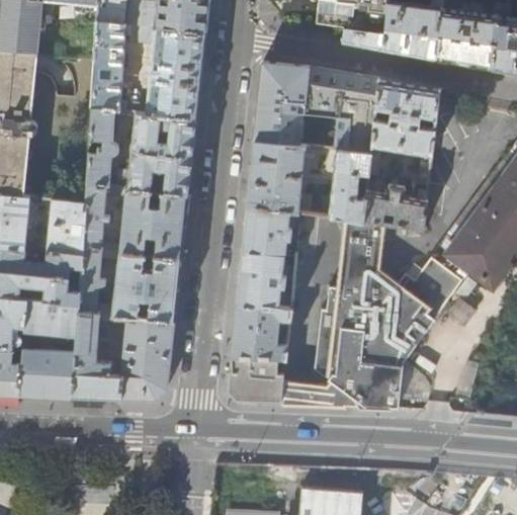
[(0,51),(37,55),(41,0),(62,0),(98,3),(98,0),(0,0),(0,51)]
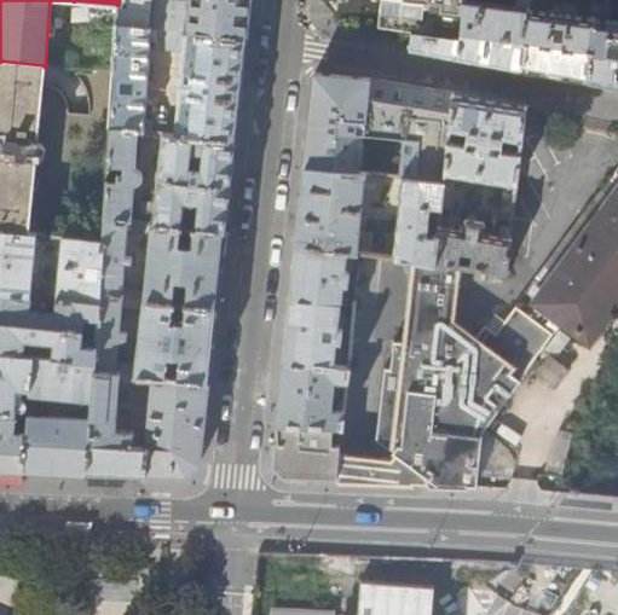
[(248,0),(117,0),(117,4),(116,28),(244,42),(248,0)]
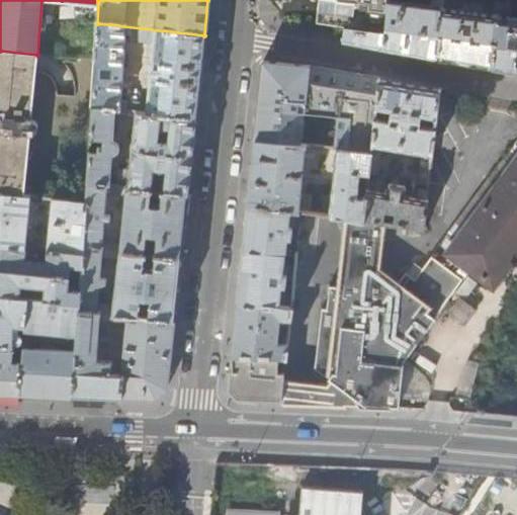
[(321,0),(319,16),(329,18),(344,19),(343,30),(383,35),(386,5),(386,0),(321,0)]
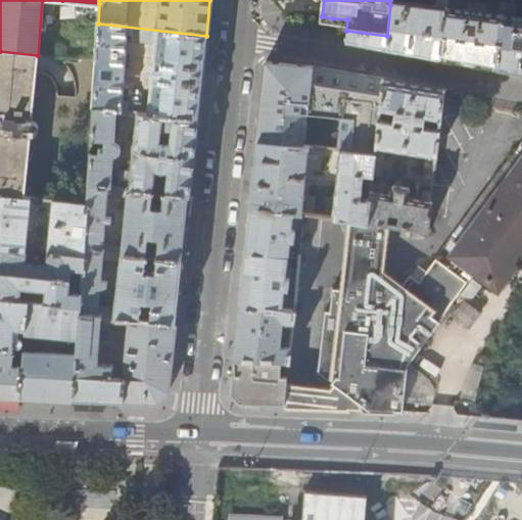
[(436,0),(435,10),(390,5),(387,36),(346,31),(344,44),(405,54),(439,60),(447,1),(441,0),(436,0)]
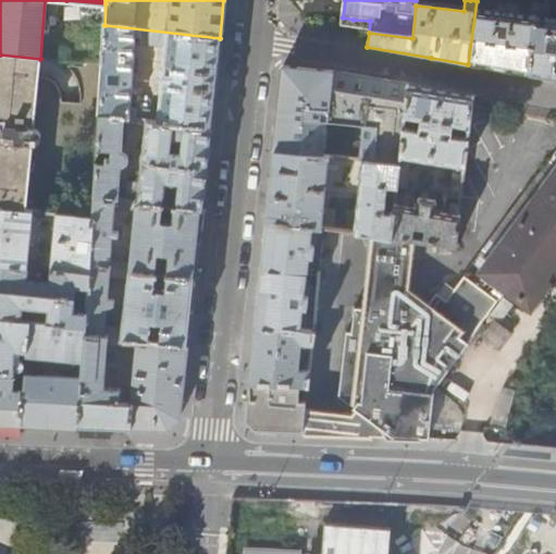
[(533,8),(477,1),(468,64),(496,70),(524,74),(533,8)]
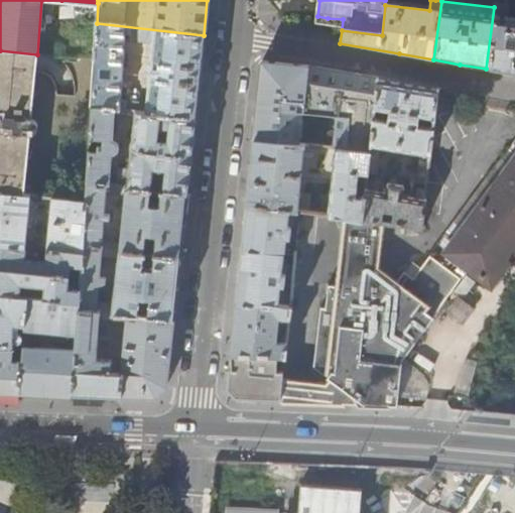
[(514,20),(506,19),(508,8),(494,7),(486,69),(510,73),(514,74),(514,20)]
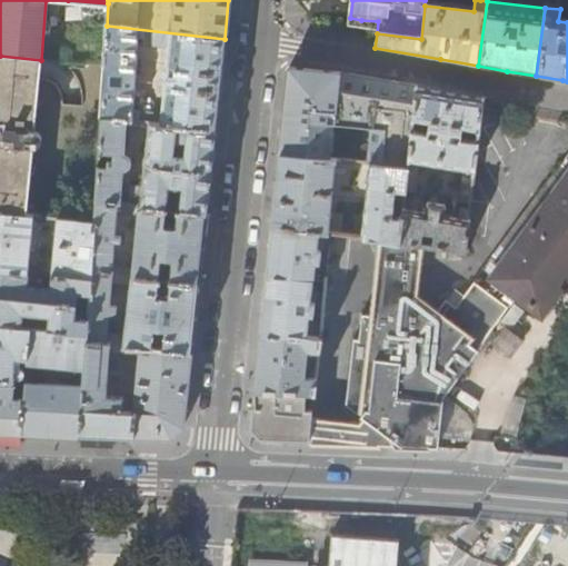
[(215,132),(225,39),(107,26),(103,65),(105,65),(101,121),(215,132)]
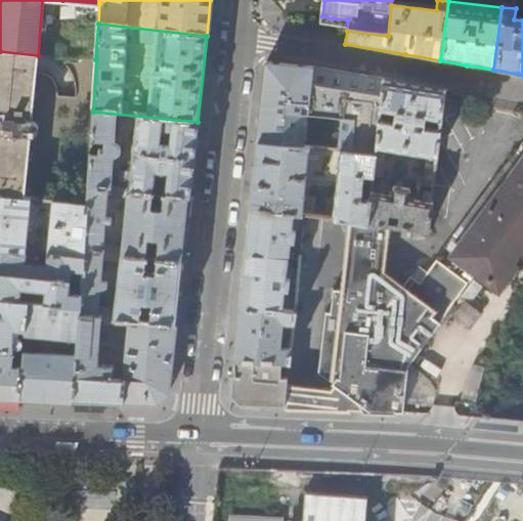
[(0,198),(25,201),(38,55),(0,51),(0,198)]
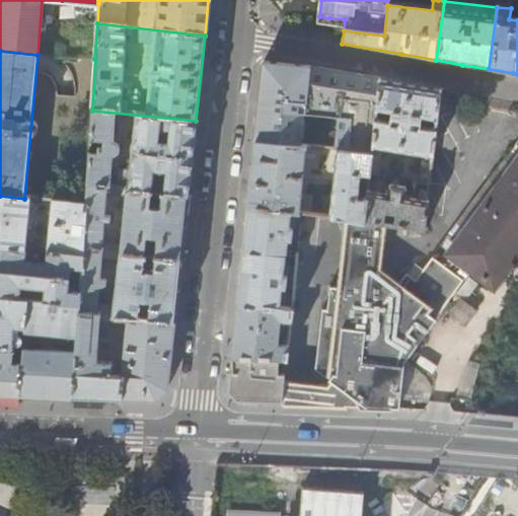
[(337,120),(335,151),(336,151),(370,154),(371,148),(379,81),(325,71),(309,69),(265,64),(263,66),(260,87),(254,142),(301,147),(304,117),(337,120)]
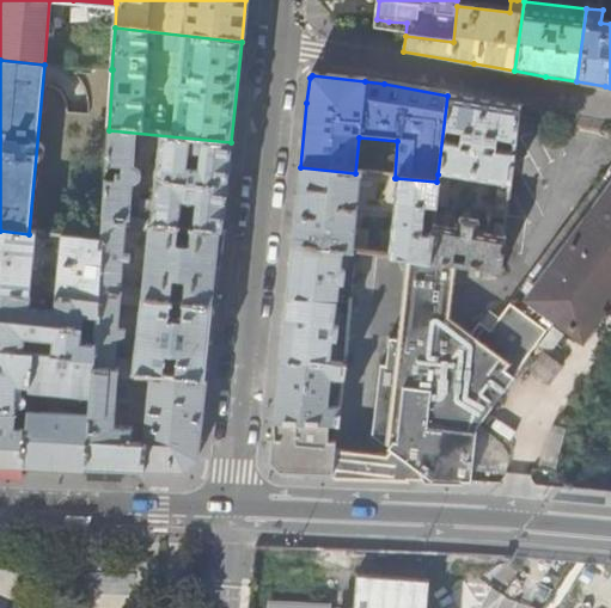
[(484,102),(447,96),(438,174),(498,184),(496,194),(495,192),(492,217),(505,220),(517,120),(519,108),(484,102)]
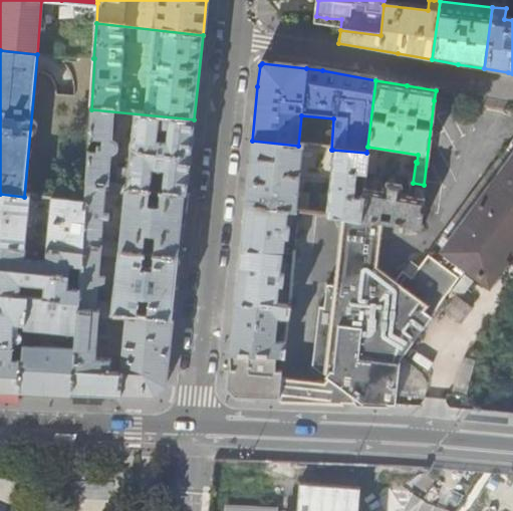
[(189,164),(194,119),(91,109),(89,141),(101,142),(100,148),(96,147),(95,154),(88,153),(86,184),(107,186),(110,156),(111,156),(112,156),(113,155),(114,155),(115,154),(116,153),(117,152),(117,150),(117,149),(117,148),(116,147),(116,145),(115,144),(114,144),(113,143),(112,142),(111,142),(113,117),(134,119),(127,173),(116,172),(115,187),(186,195),(189,164)]
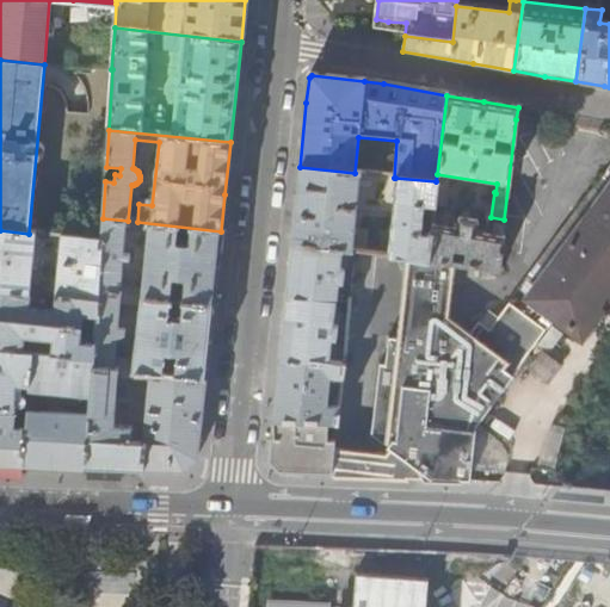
[(355,173),(300,167),(295,210),(291,245),(339,251),(353,254),(353,253),(364,254),(367,233),(353,231),(358,187),(369,189),(371,175),(355,173)]
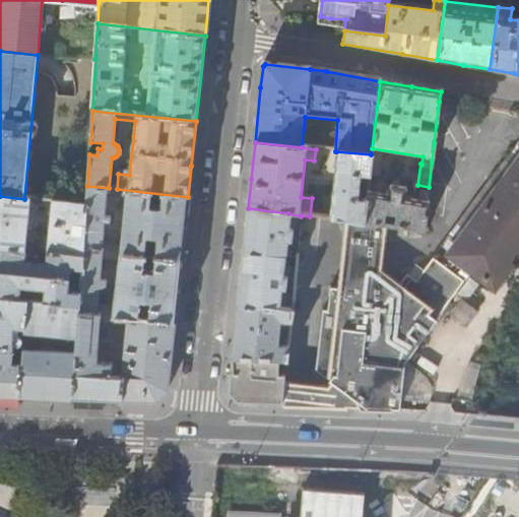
[(371,155),(371,154),(336,151),(329,218),(339,220),(363,222),(366,200),(355,199),(359,175),(369,176),(371,155)]
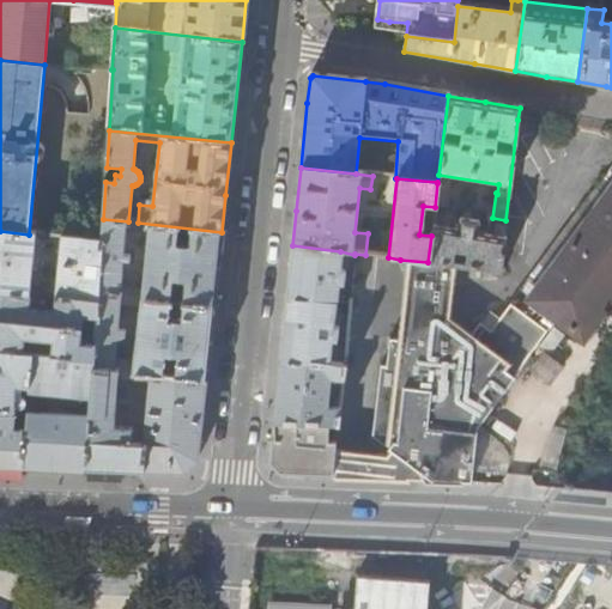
[(447,184),(437,183),(435,207),(443,208),(447,184)]
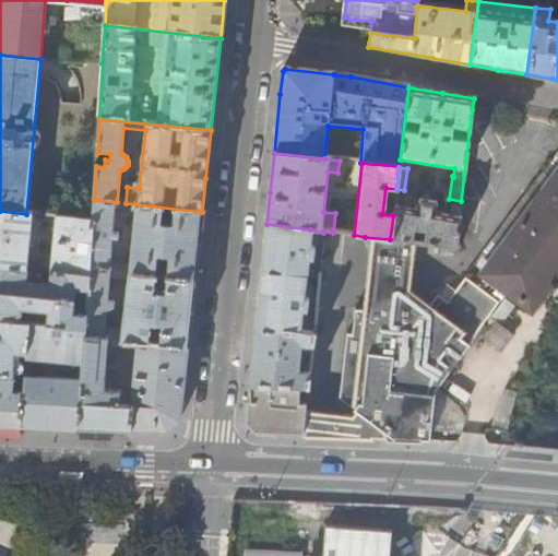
[(557,172),(481,276),(531,314),(557,275),(557,172)]
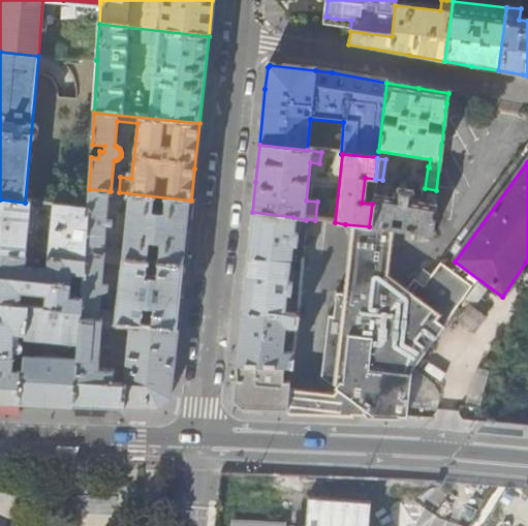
[(191,200),(119,192),(111,191),(89,189),(88,210),(85,255),(184,265),(187,235),(191,200)]
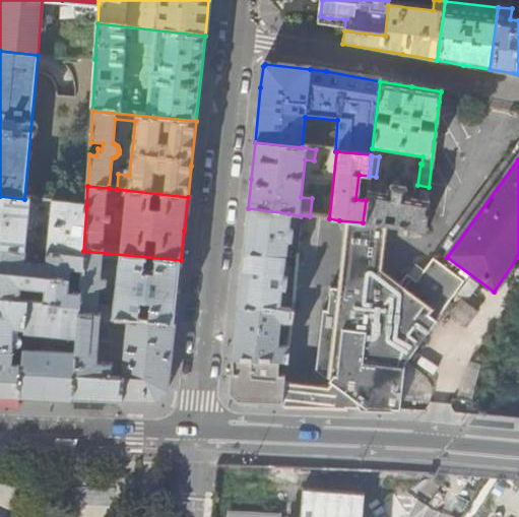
[(367,192),(366,200),(363,222),(379,225),(389,227),(424,231),(426,221),(429,193),(417,192),(416,200),(401,198),(403,189),(387,186),(386,195),(367,192)]
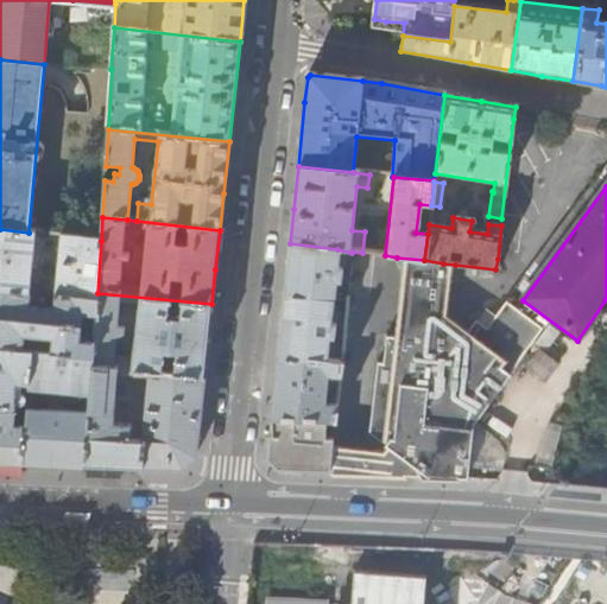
[(101,241),(0,229),(0,288),(29,293),(56,296),(97,300),(97,293),(101,241)]
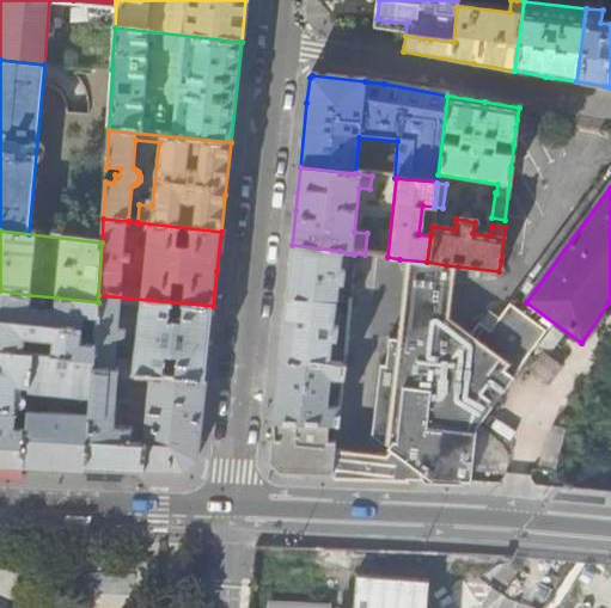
[(340,251),(292,245),(288,276),(286,299),(336,305),(337,287),(341,287),(343,270),(338,269),(340,251)]
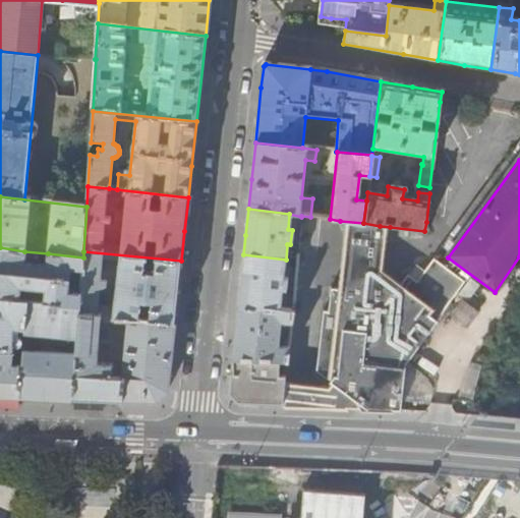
[(284,383),(282,408),(299,408),(344,408),(403,410),(404,366),(434,325),(465,283),(435,261),(418,283),(410,277),(402,288),(384,275),(387,250),(390,227),(380,226),(363,223),(346,222),(342,254),(339,289),(331,289),(329,311),(323,310),(316,371),(331,382),(328,387),(301,384),(284,383)]
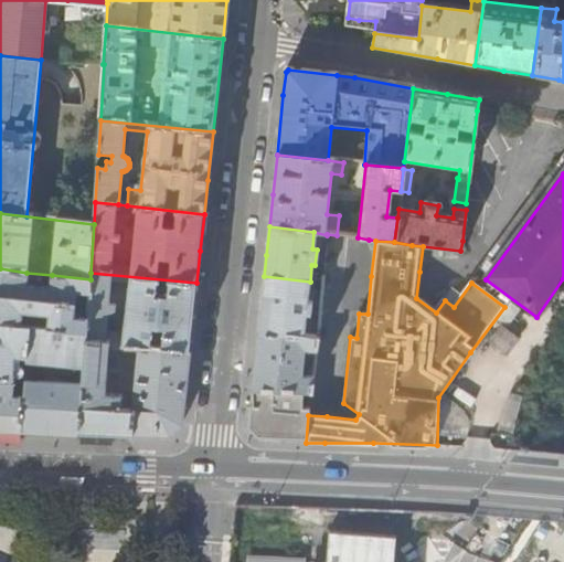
[(25,284),(27,273),(0,268),(0,296),(75,305),(88,307),(91,279),(52,275),(50,290),(34,289),(35,285),(25,284)]
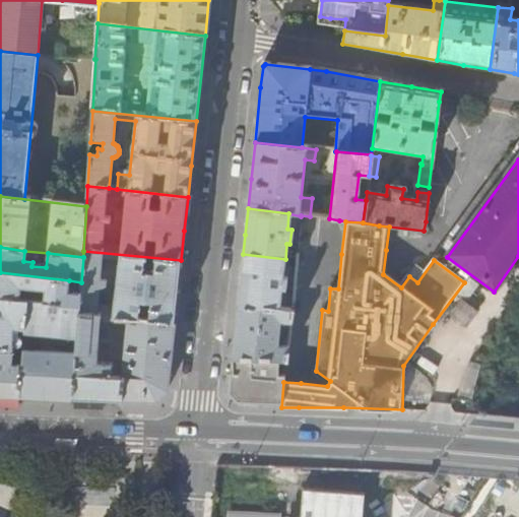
[(83,251),(83,257),(81,282),(80,294),(79,308),(79,314),(175,324),(178,293),(181,260),(83,251)]
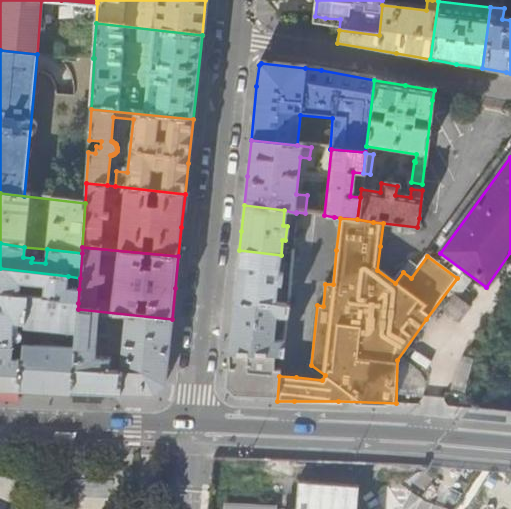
[(281,255),(239,250),(236,277),(233,303),(288,303),(289,288),(281,287),(282,275),(279,275),(281,255)]
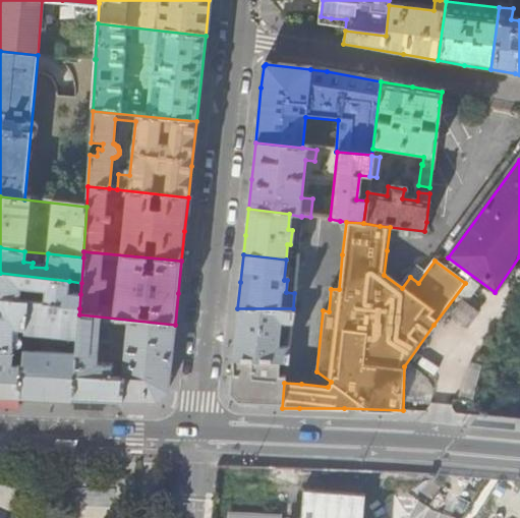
[(67,293),(69,281),(0,273),(0,299),(29,303),(30,290),(46,291),(45,304),(79,308),(80,294),(67,293)]
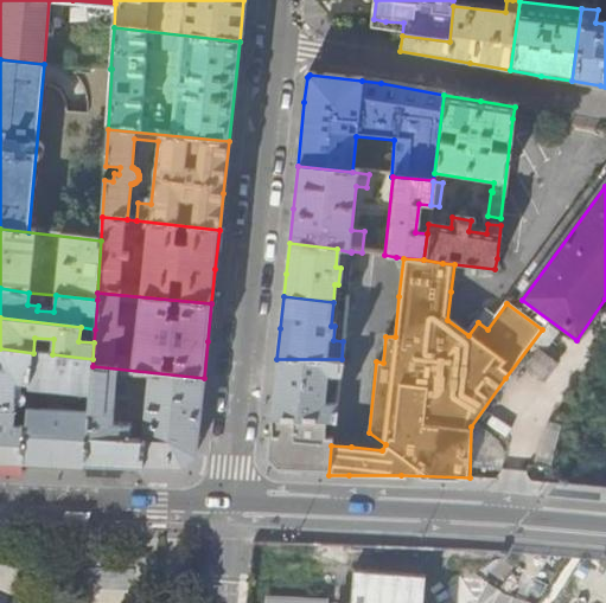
[(30,390),(33,353),(0,348),(0,406),(14,408),(17,384),(25,385),(25,395),(30,395),(30,390)]
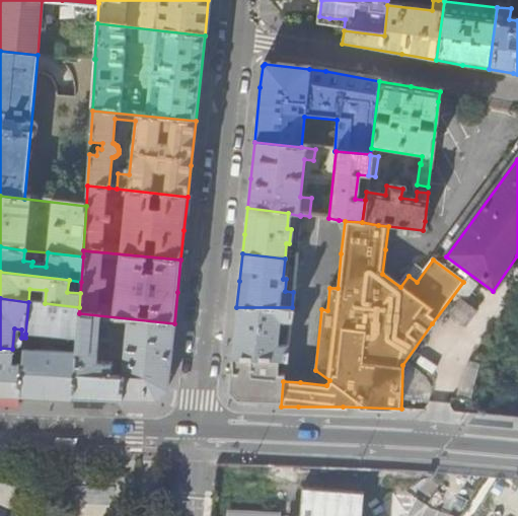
[(45,303),(28,302),(25,334),(77,339),(79,313),(79,307),(45,303)]
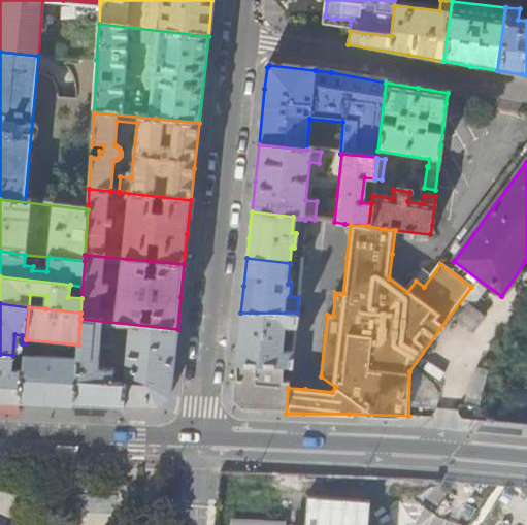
[(297,313),(240,313),(238,334),(235,364),(282,367),(291,368),(292,355),(282,353),(284,328),(295,329),(297,313)]
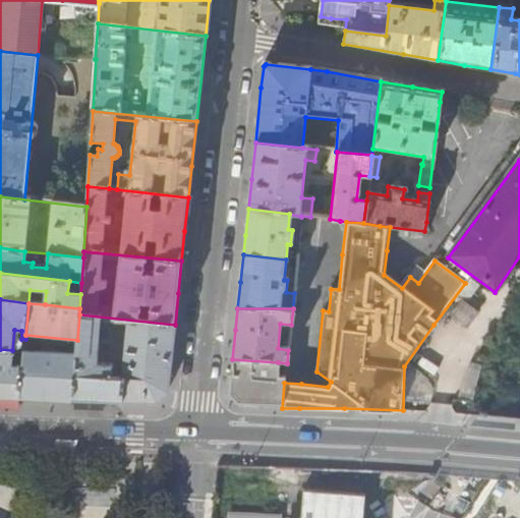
[(170,369),(175,325),(79,314),(77,340),(77,355),(74,400),(119,402),(156,403),(167,393),(168,392),(170,369)]
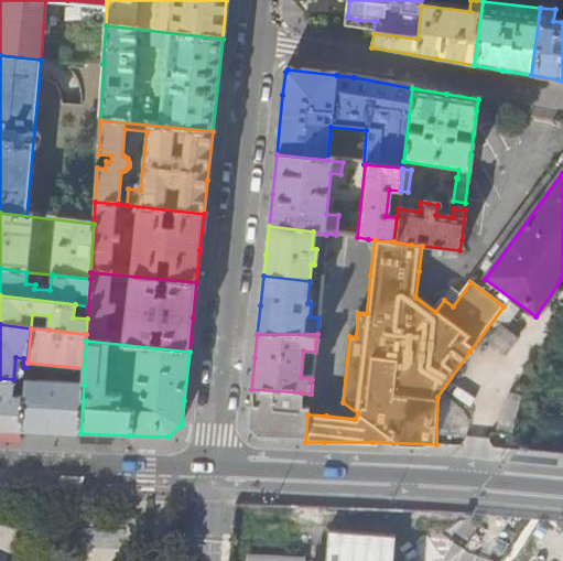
[(25,380),(13,379),(0,378),(0,430),(20,431),(23,399),(12,398),(12,387),(24,388),(25,384),(25,380)]
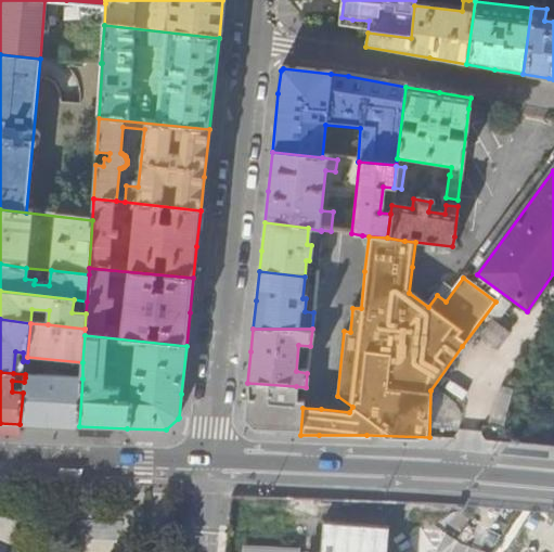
[(82,379),(25,377),(24,382),(23,393),(20,424),(49,425),(79,426),(82,379)]
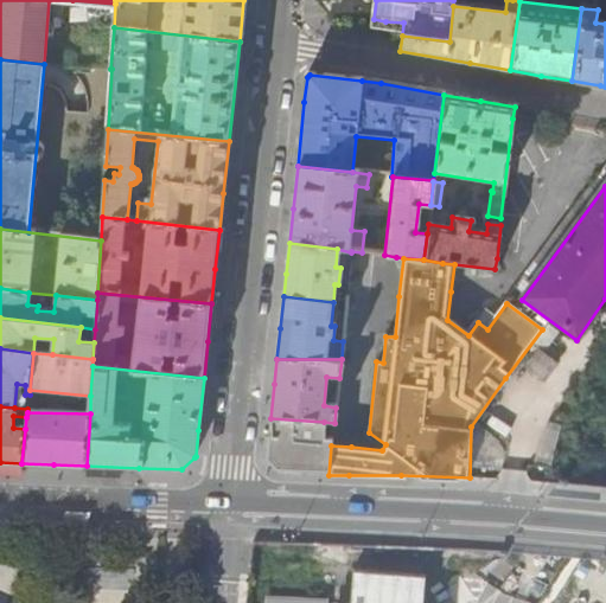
[(324,422),(270,418),(266,460),(278,473),(304,474),(327,474),(330,449),(330,438),(323,438),(324,422)]
